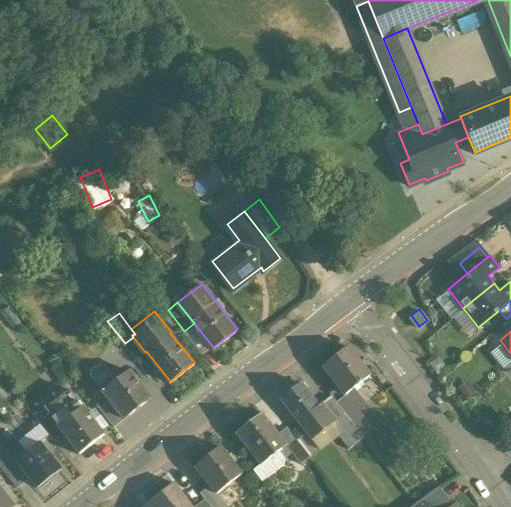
[(370,373),(348,344),(322,364),(345,393),(354,386),(370,373)]
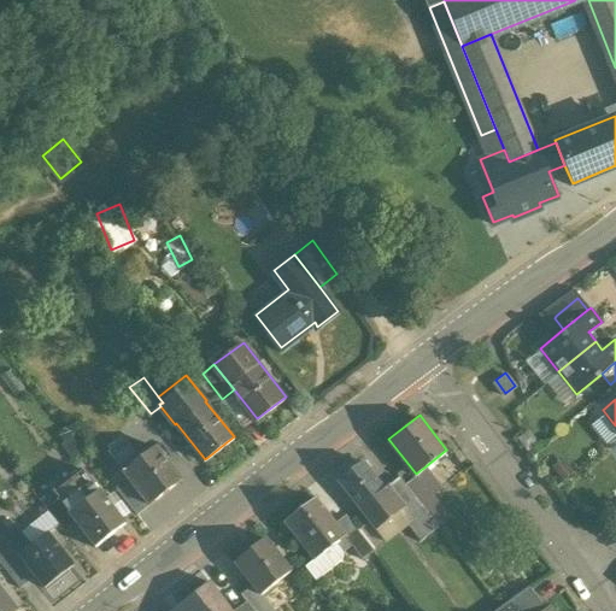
[(156,444),(140,457),(124,438),(110,448),(125,468),(123,470),(129,477),(150,501),(181,476),(156,444)]
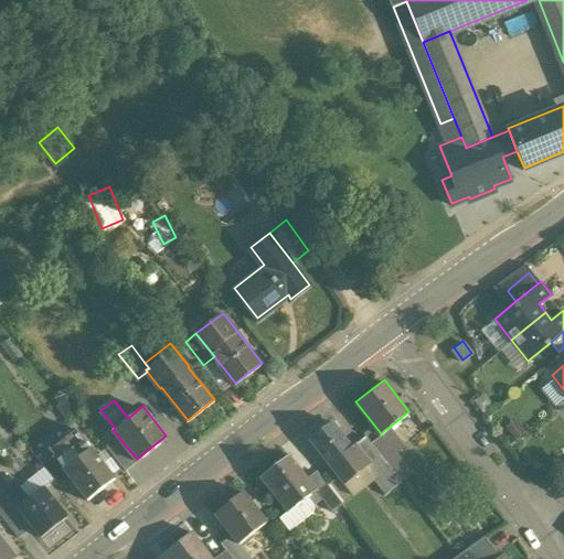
[(351,444),(332,420),(309,438),(330,463),(352,445),(351,444)]
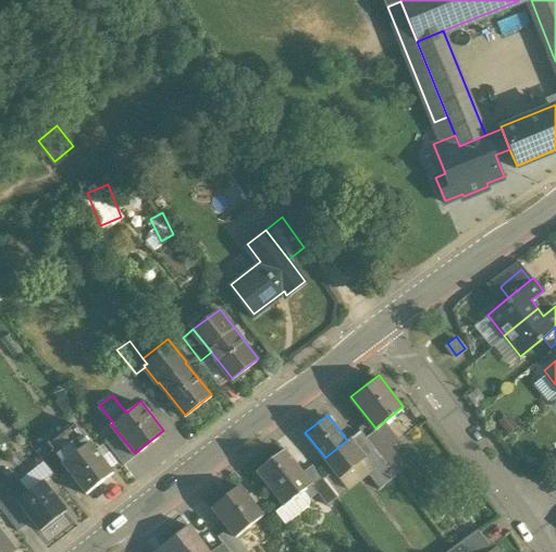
[(375,428),(366,436),(380,453),(390,444),(398,438),(385,420),(375,428)]
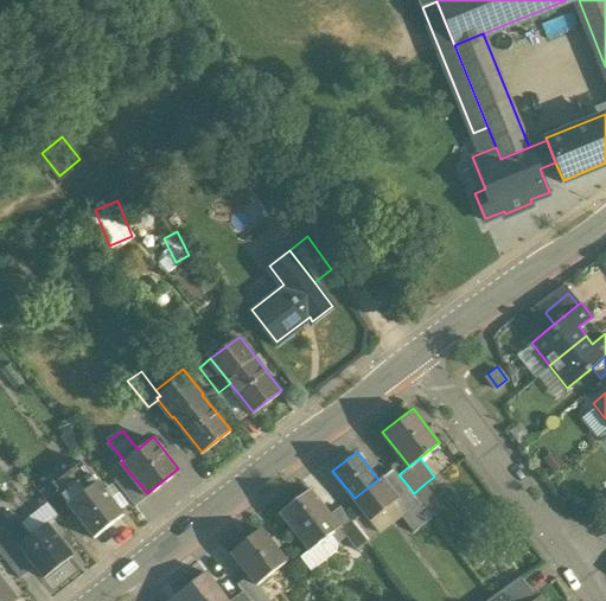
[(81,459),(52,480),(53,481),(69,500),(68,502),(75,511),(95,536),(123,513),(81,459)]
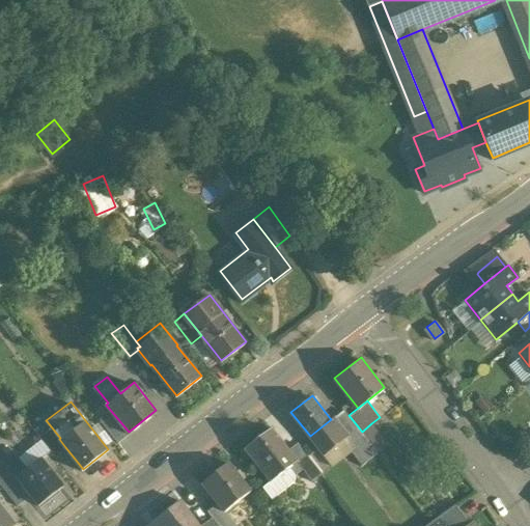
[(349,415),(343,408),(334,415),(349,435),(343,439),(361,464),(378,451),(362,432),(349,415)]
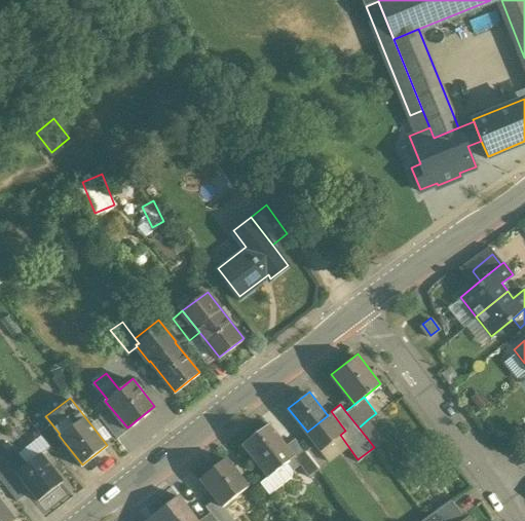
[(110,407),(100,414),(117,436),(127,428),(110,407)]
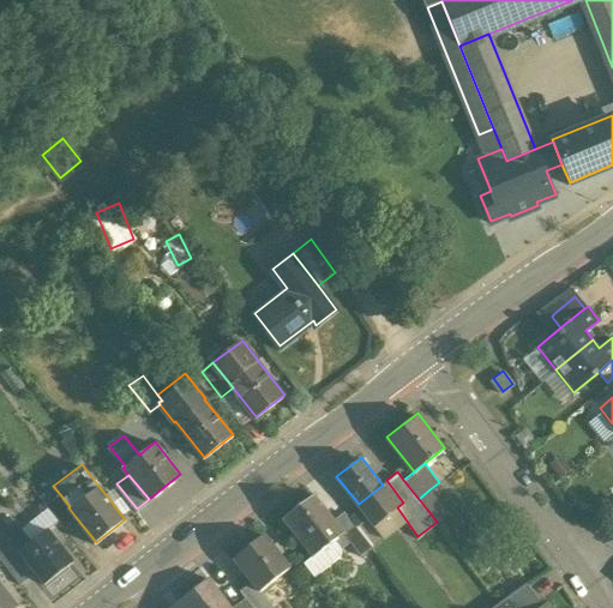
[(383,485),(359,504),(374,524),(397,507),(403,503),(386,480),(382,483),(383,485)]
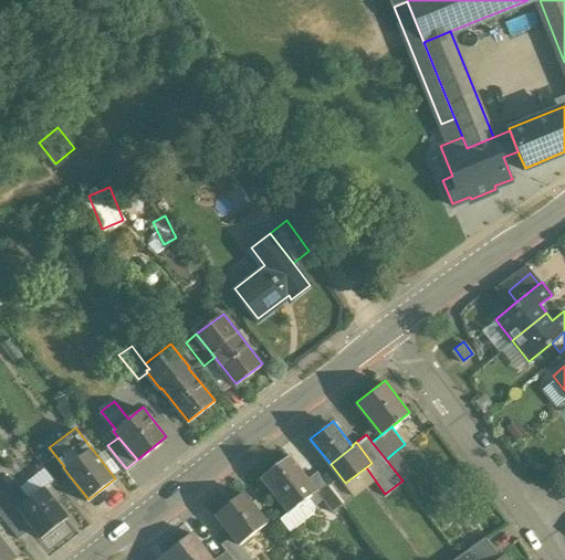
[(64,466),(50,448),(39,457),(60,484),(70,476),(63,467),(64,466)]
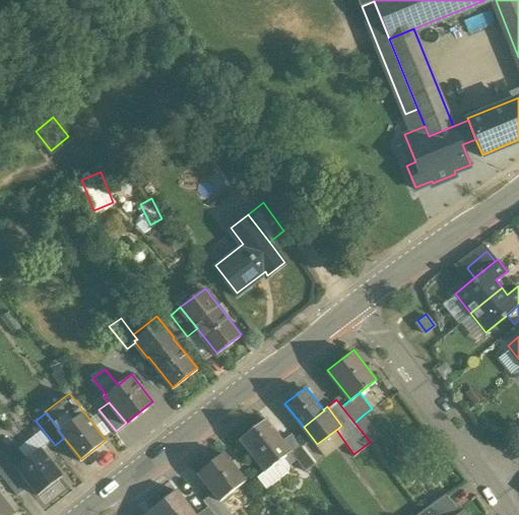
[(379,434),(364,414),(354,423),(370,442),(379,434)]
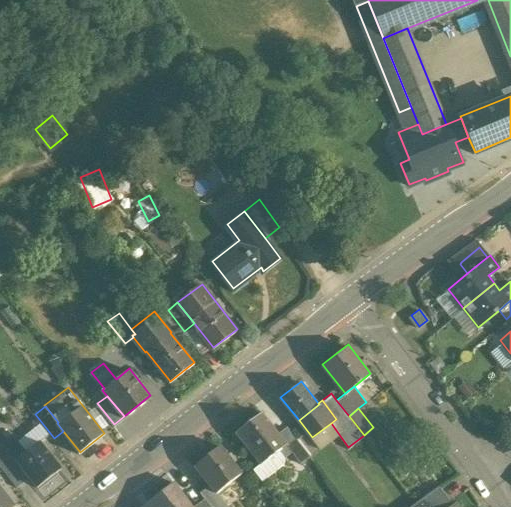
[(286,443),(261,411),(236,431),(261,462),(274,452),(286,443)]
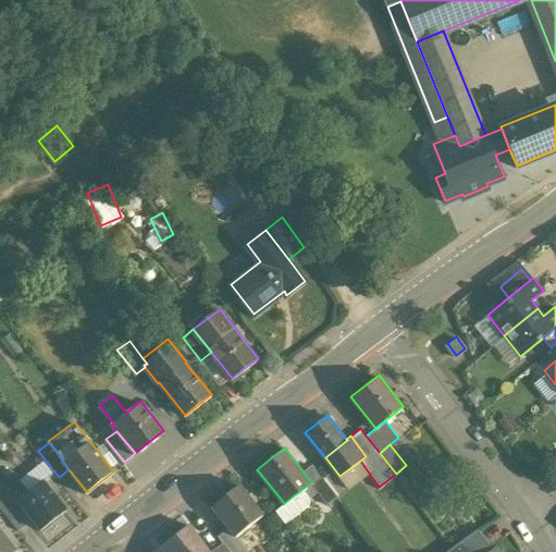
[(27,491),(8,466),(0,471),(0,477),(2,480),(16,499),(27,491)]
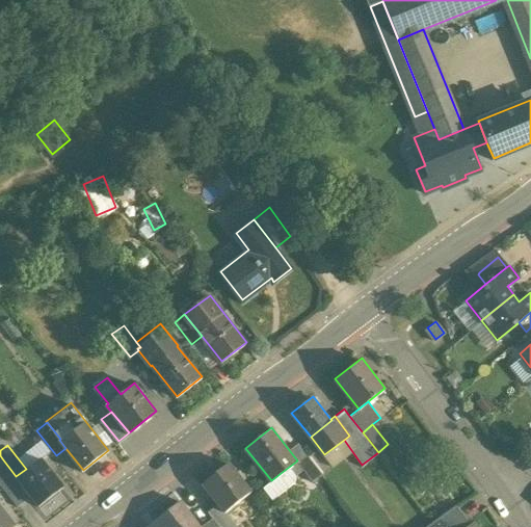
[(26,469),(16,476),(30,495),(38,504),(62,485),(41,457),(26,469)]
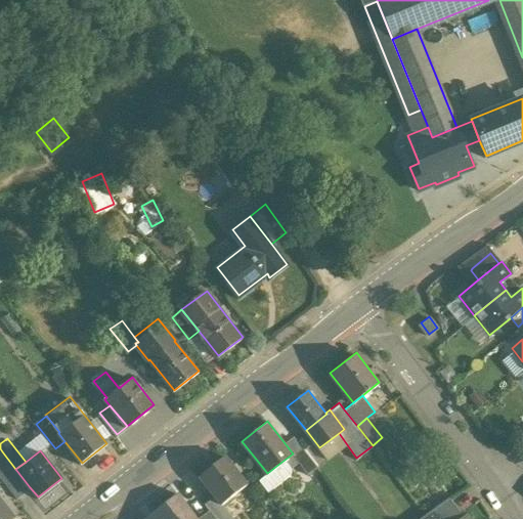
[(15,469),(2,451),(0,452),(0,475),(17,496),(30,487),(15,469)]
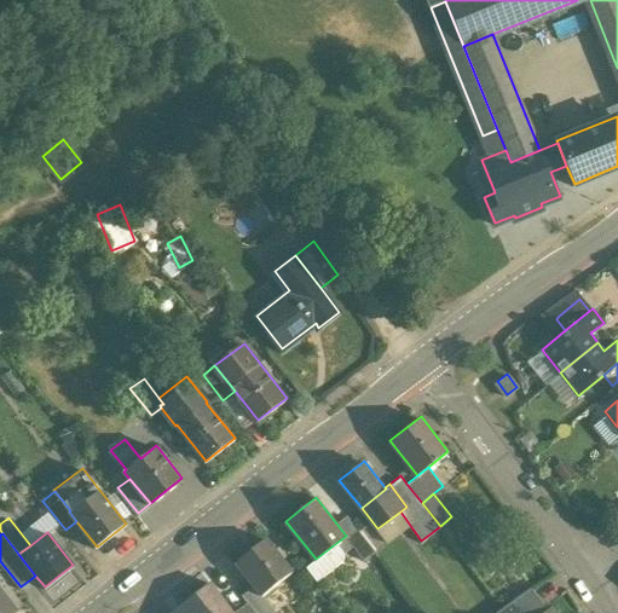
[(292,570),(266,537),(235,560),(252,582),(261,594),(263,593),(292,570)]
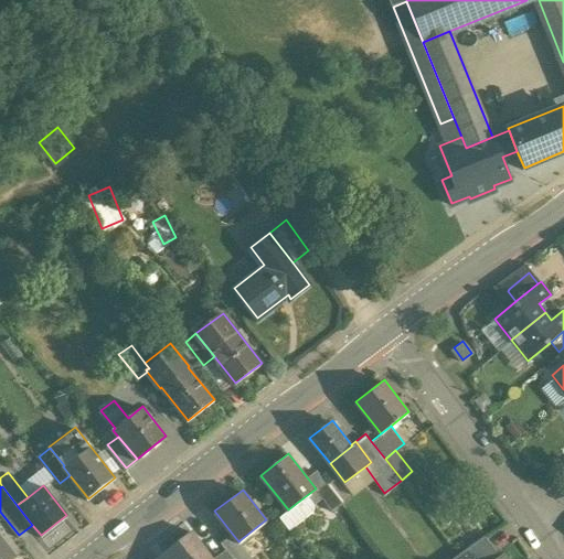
[(312,511),(302,498),(288,509),(279,516),(289,528),(312,511)]
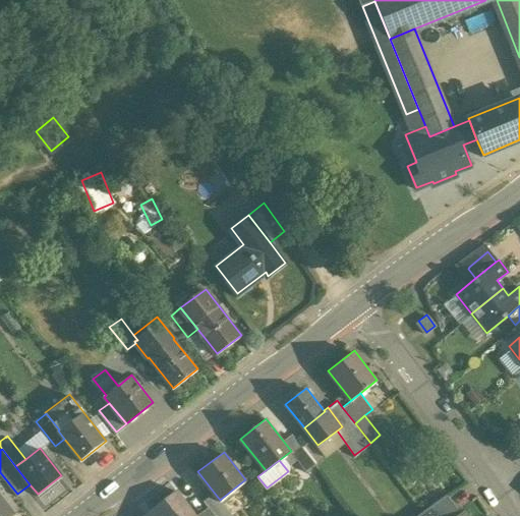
[(197,515),(196,514),(176,488),(141,515),(197,515)]
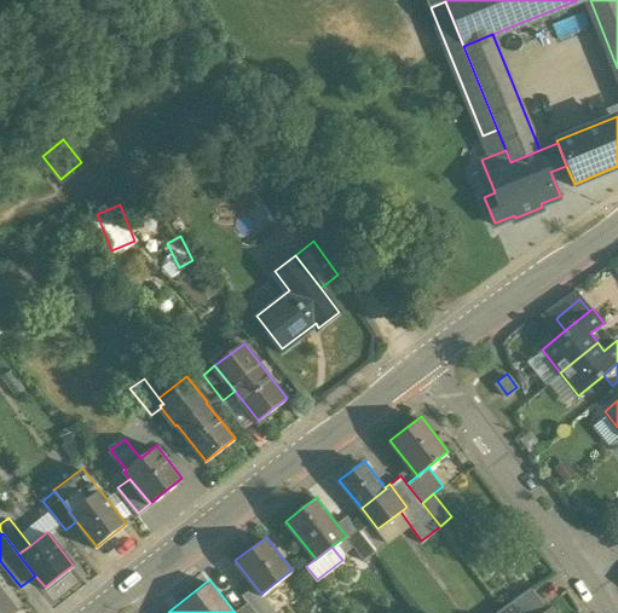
[(263,593),(261,594),(252,582),(241,591),(247,600),(256,612),(277,612),(278,612),(263,593)]
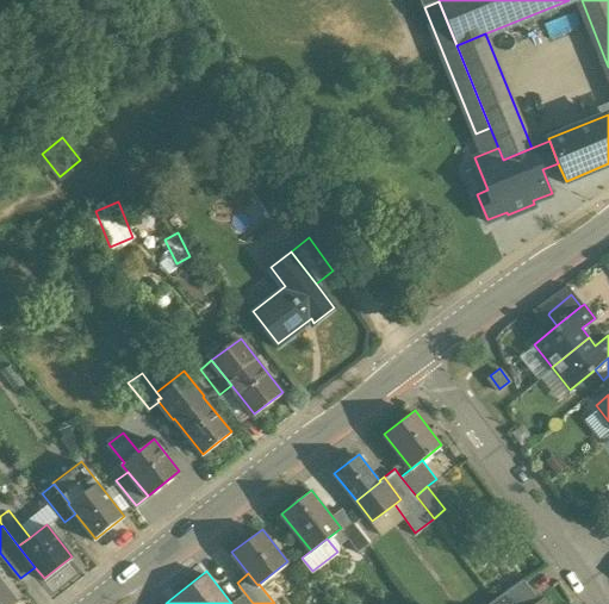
[(0,603),(11,603),(17,599),(0,577),(0,603)]
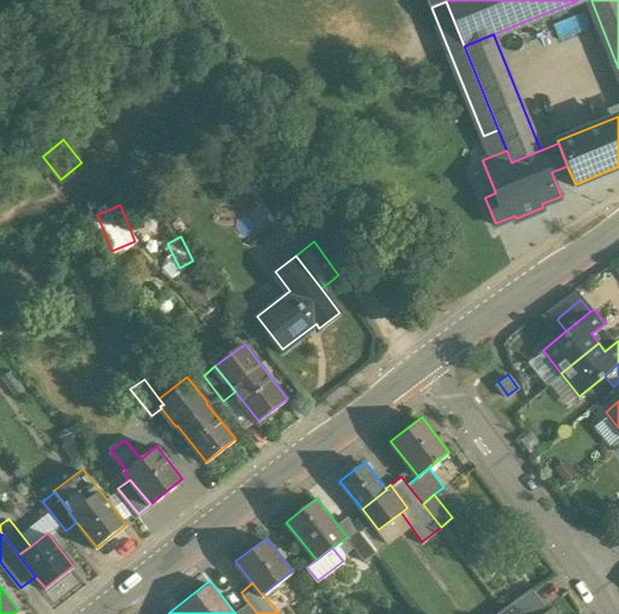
[(257,613),(247,601),(234,612),(235,613),(257,613)]
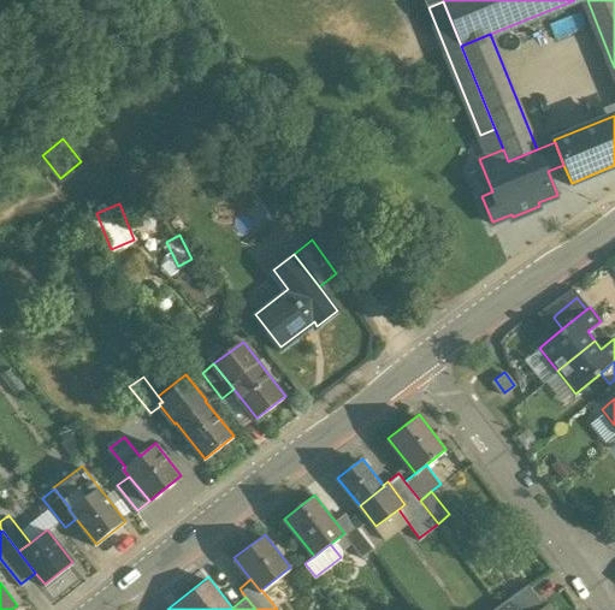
[(516,609),(509,597),(490,609),(516,609)]
